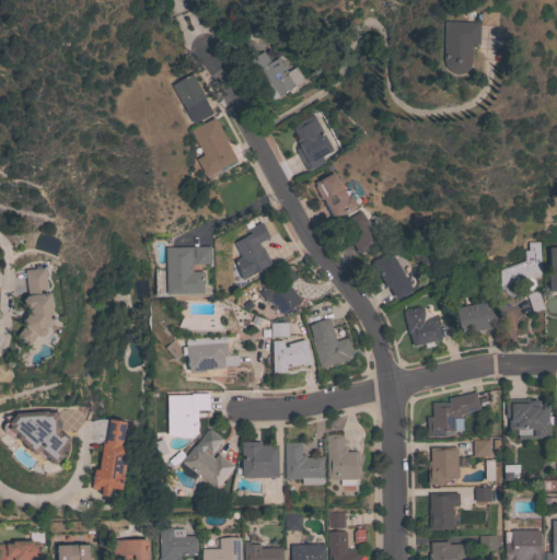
[(447,21),(483,22),(483,14),(499,15),(499,25),(483,25),(482,44),(475,44),(474,61),(473,66),(470,70),(466,73),(461,74),(456,73),(452,72),(447,67),(445,62),(445,60),(447,21)]
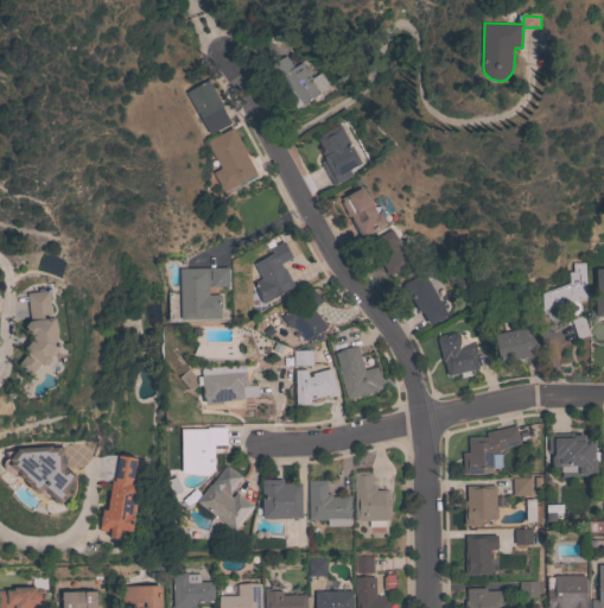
[(272,67),(288,56),(297,68),(304,62),(315,77),(323,71),(332,86),(298,108),(272,67)]
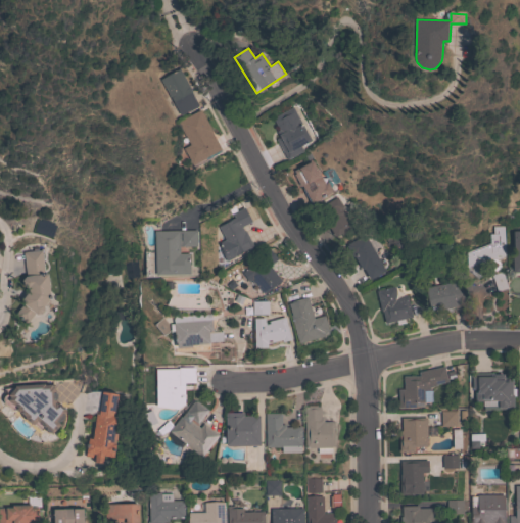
[(162,79),(181,68),(201,104),(183,114),(162,79)]
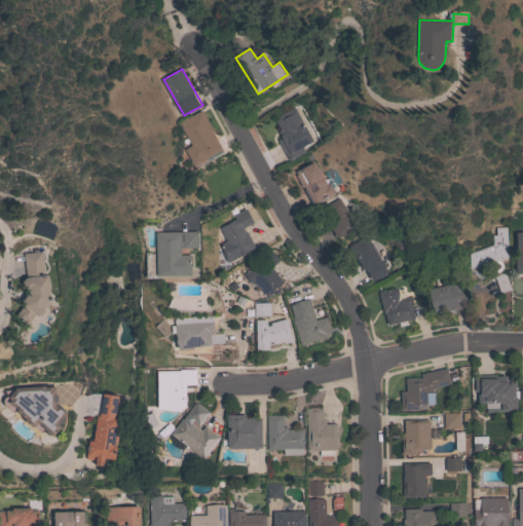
[(311,143),(312,145),(307,148),(305,146),(304,146),(307,152),(291,160),(279,140),(284,138),(281,132),(283,130),(276,118),(297,107),(314,141),(311,143)]
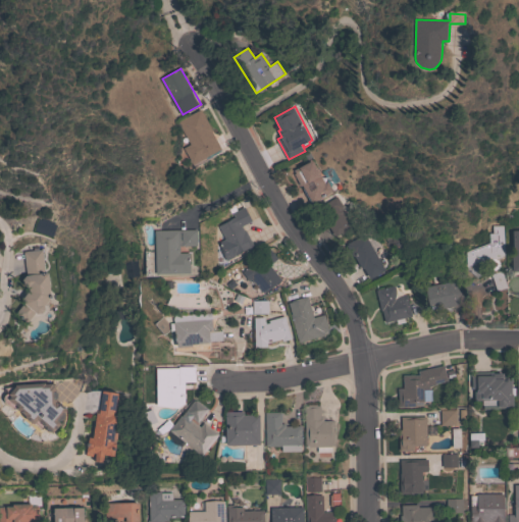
[(214,132),(213,132),(222,149),(194,164),(185,148),(192,144),(179,121),(203,109),(214,132)]
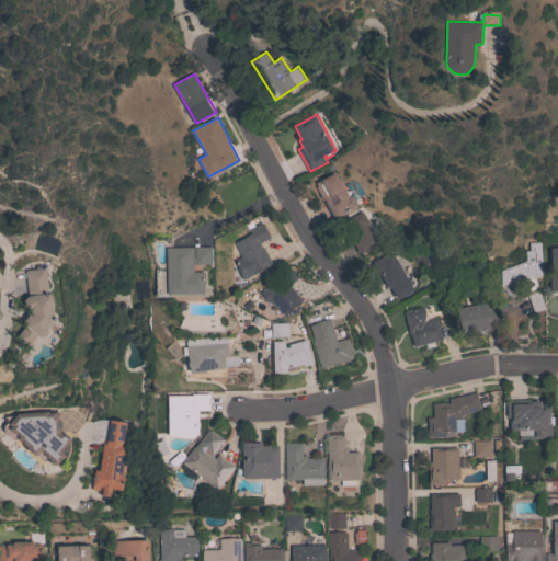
[(327,198),(325,199),(318,186),(319,186),(317,183),(337,172),(350,196),(353,194),(360,205),(337,217),(327,198)]
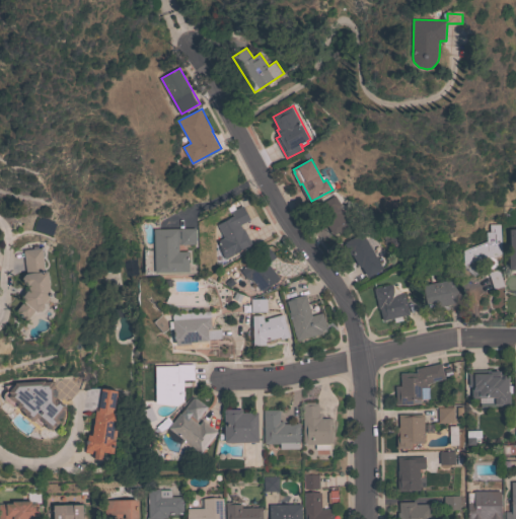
[(343,204),(341,205),(353,224),(335,235),(316,208),(337,195),(343,204)]
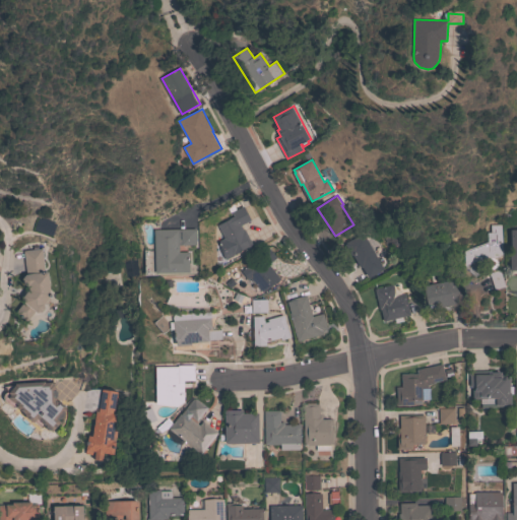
[(242,225),(245,231),(247,230),(255,246),(249,249),(249,248),(228,259),(221,249),(222,248),(219,242),(225,238),(219,224),(236,216),(234,212),(245,205),(253,220),(242,225)]
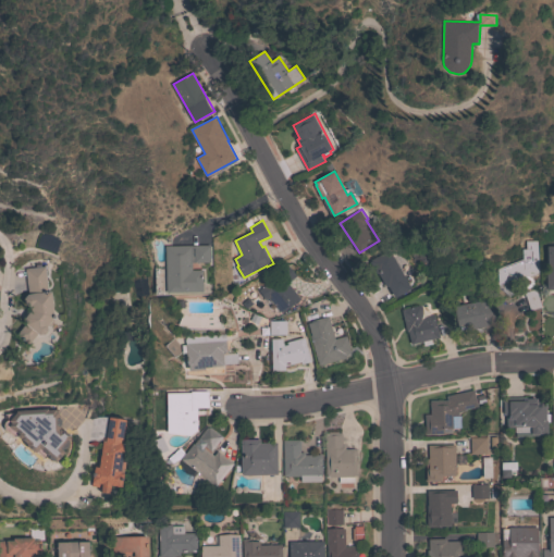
[(524,249),(528,249),(528,240),(539,240),(540,271),(530,271),(530,274),(525,274),(500,284),(499,268),(525,259),(524,249)]
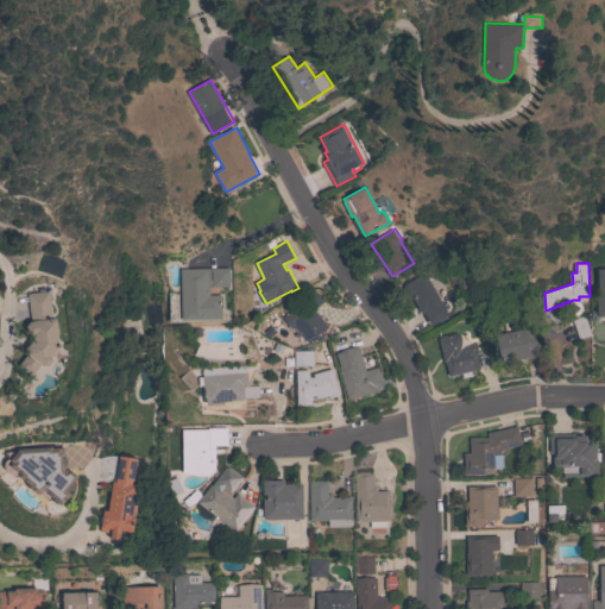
[(231,268),(232,287),(210,287),(212,295),(222,295),(224,319),(183,320),(182,269),(231,268)]
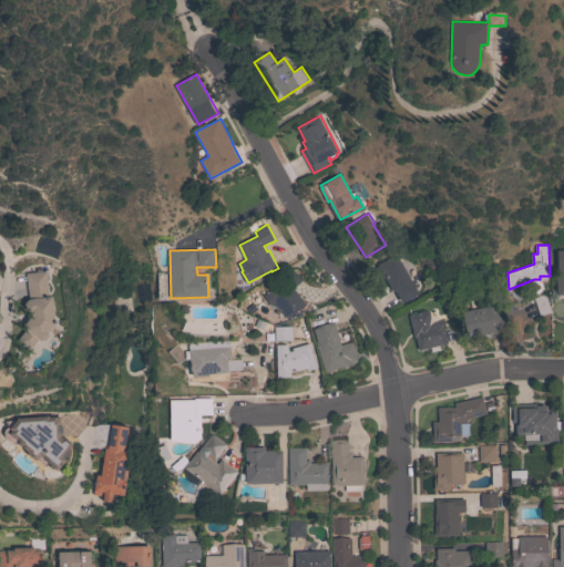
[(403,302),(397,291),(395,292),(386,277),(385,278),(377,265),(398,254),(420,294),(403,302)]
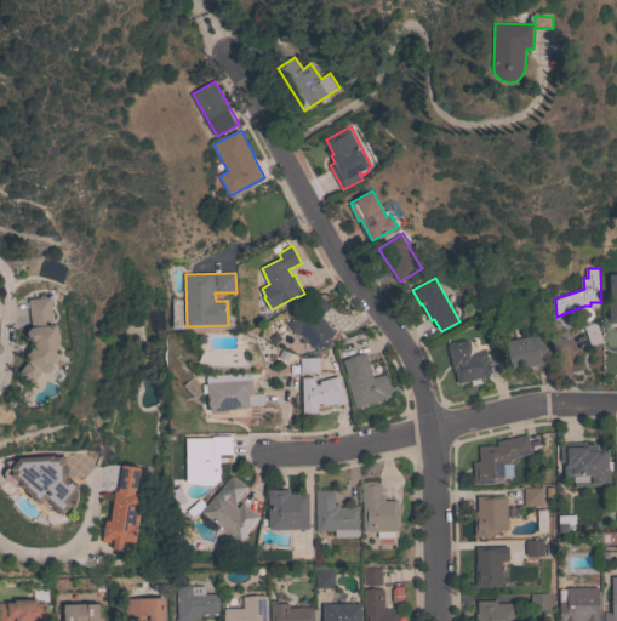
[(336,332),(315,349),(306,337),(304,337),(301,332),(298,334),(290,323),(295,319),(295,320),(312,307),(308,302),(320,292),(332,308),(323,315),(336,332)]
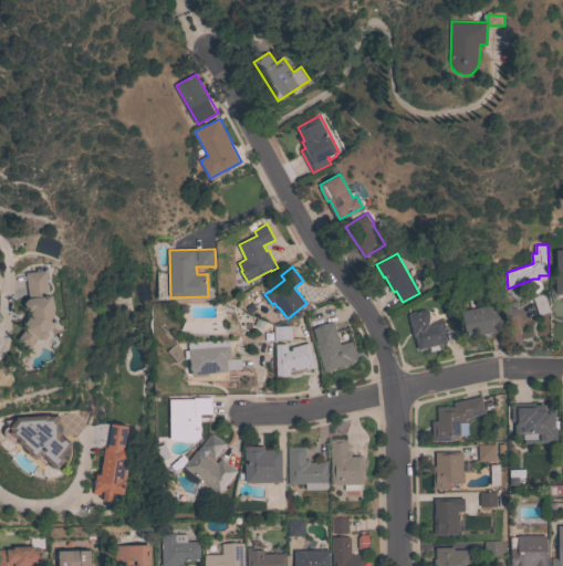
[(49,332),(50,335),(47,339),(41,341),(40,339),(32,349),(19,338),(27,329),(28,320),(32,315),(31,310),(27,308),(27,303),(29,299),(31,299),(28,273),(48,271),(51,296),(53,295),(56,322),(49,332)]
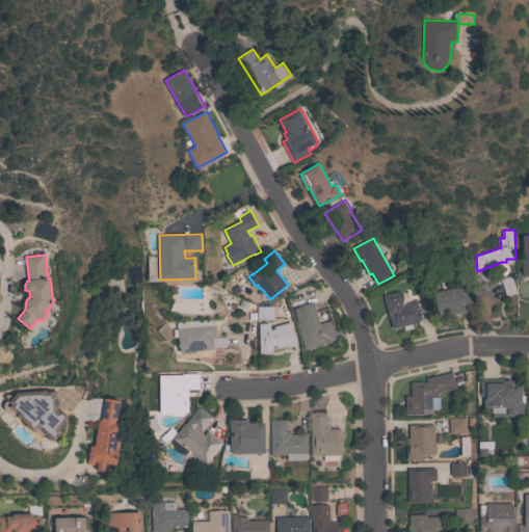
[(502,280),(513,275),(519,293),(507,296),(505,290),(502,280)]
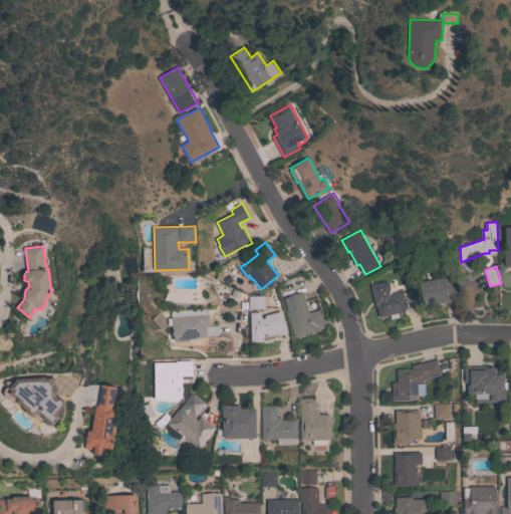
[(425,305),(421,282),(455,275),(457,287),(459,298),(425,305)]
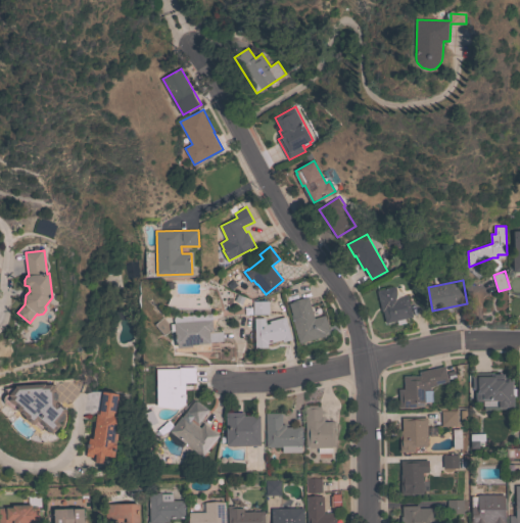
[(414,317),(387,323),(384,311),(383,311),(378,290),(396,286),(398,297),(409,295),(414,317)]
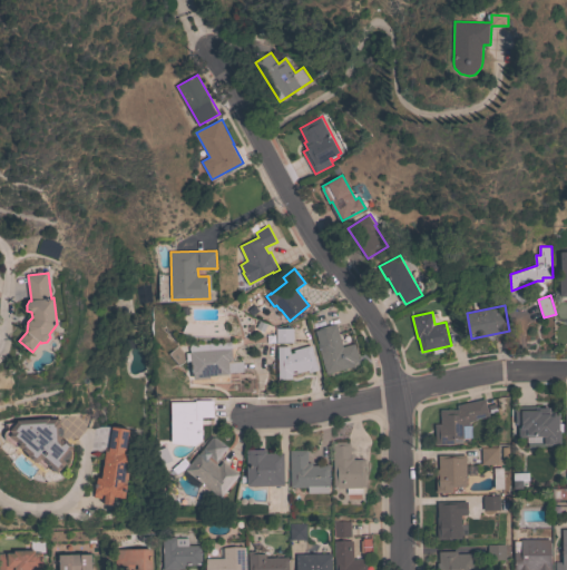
[(355,343),(361,361),(354,362),(355,366),(328,374),(319,343),(324,341),(320,327),(338,323),(344,346),(355,343)]
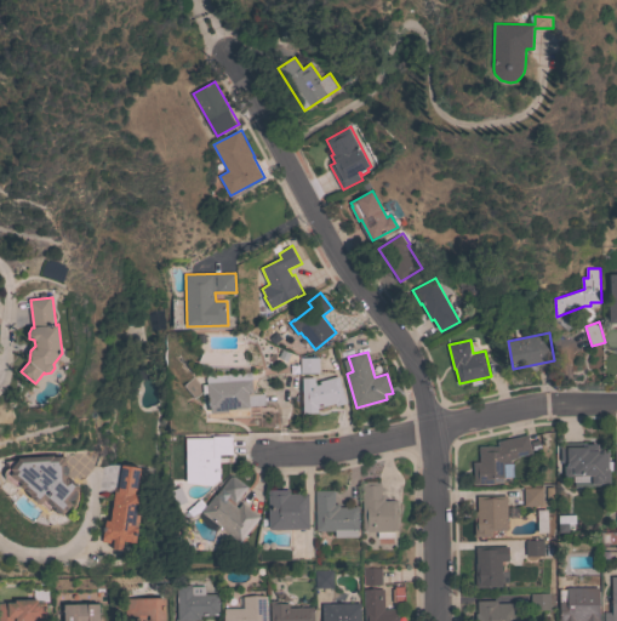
[(302,357),(320,357),(320,374),(302,374),(302,357)]
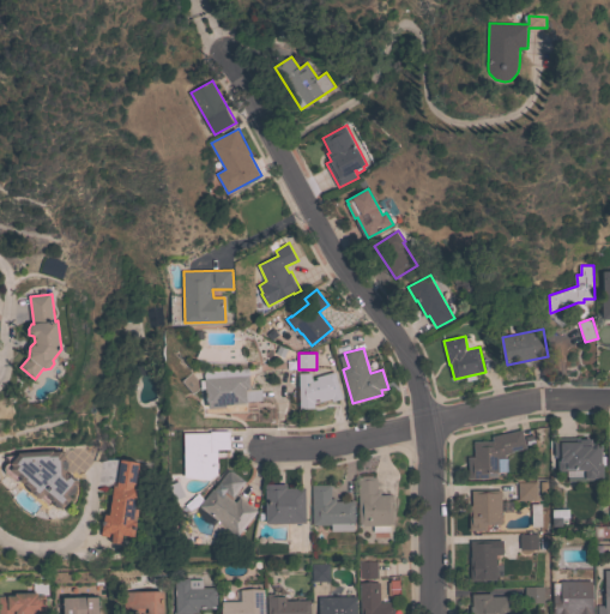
[(209,402),(207,402),(206,389),(203,389),(201,380),(206,380),(205,378),(209,378),(209,372),(223,371),(223,377),(235,375),(235,368),(249,367),(249,375),(251,375),(252,387),(247,387),(247,390),(267,389),(269,401),(247,402),(247,403),(227,404),(227,408),(210,409),(209,402)]
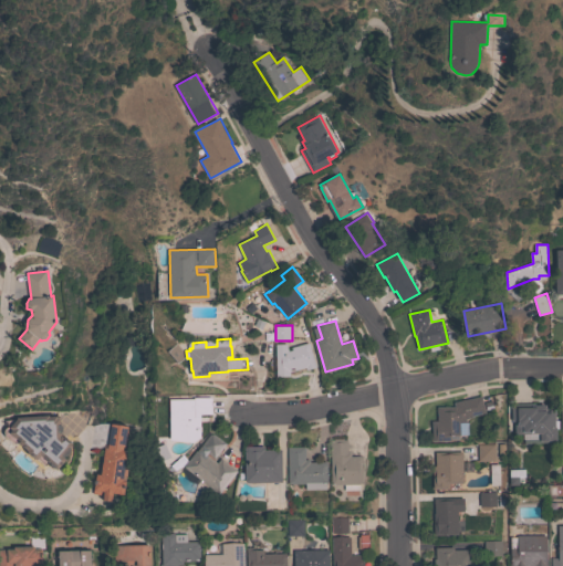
[(310,343),(316,367),(308,369),(308,367),(291,371),(291,376),(279,377),(277,344),(289,344),(289,349),(293,349),(293,347),(310,343)]
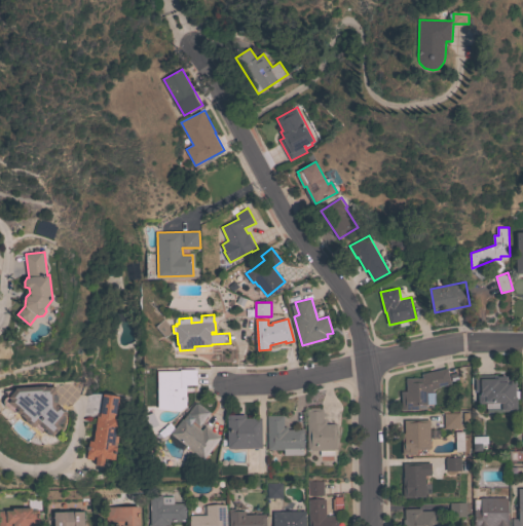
[(423,374),(448,368),(452,383),(434,388),(434,393),(428,393),(428,405),(427,405),(427,408),(420,408),(420,410),(403,410),(403,391),(408,391),(408,378),(424,378),(423,374)]
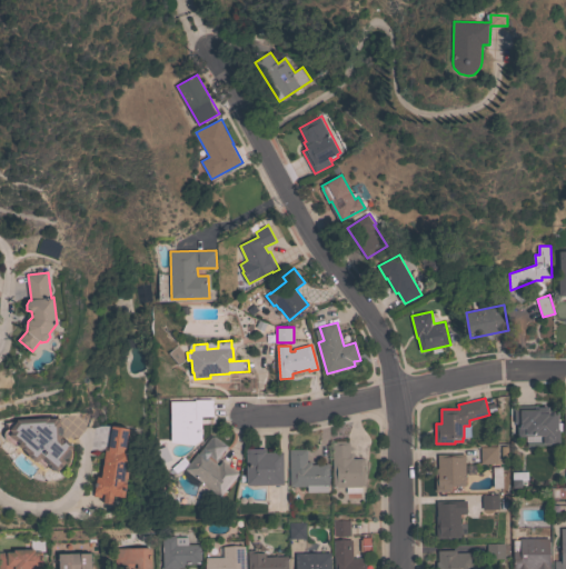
[(172,401),(197,401),(197,400),(214,399),(215,419),(202,419),(204,439),(195,445),(172,441),(172,401)]
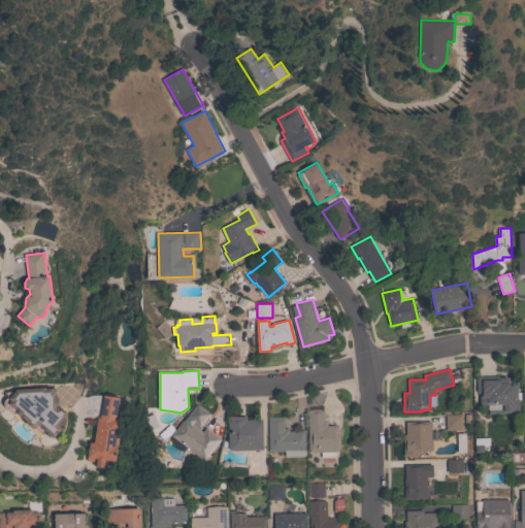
[(511,413),(506,413),(504,411),(504,409),(489,409),(489,405),(482,405),(482,393),(480,393),(480,377),(500,376),(500,377),(510,377),(510,381),(519,381),(519,398),(520,398),(520,410),(513,410),(511,413)]
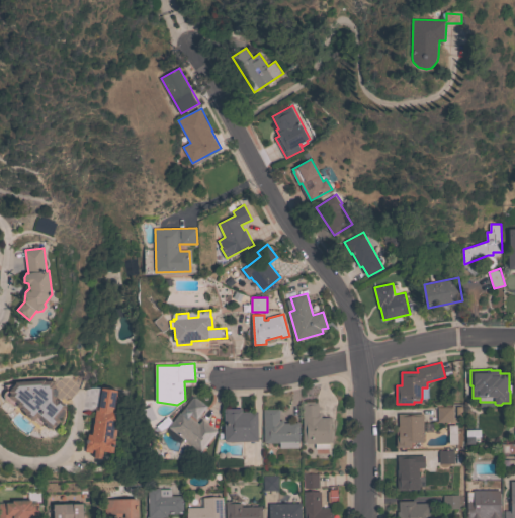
[(47,385),(4,385),(5,410),(18,410),(18,419),(32,419),(32,429),(50,429),(50,421),(57,421),(57,408),(48,408),(47,385)]
